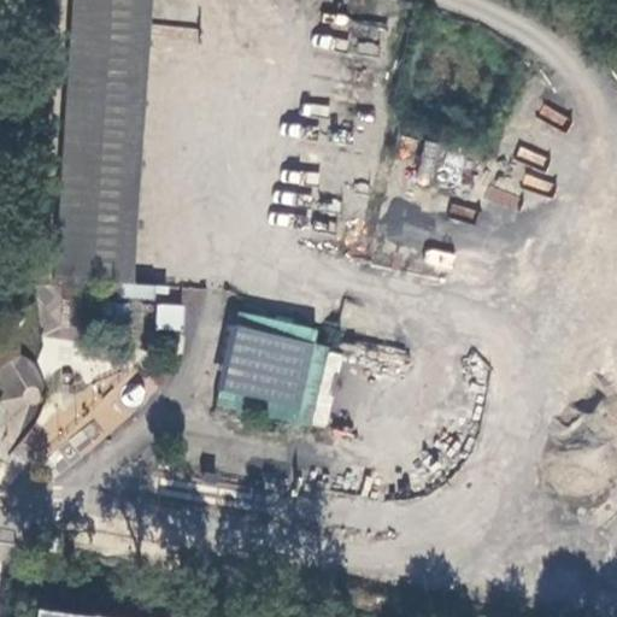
[(150,0),(70,0),(52,278),(130,285),(150,0)]
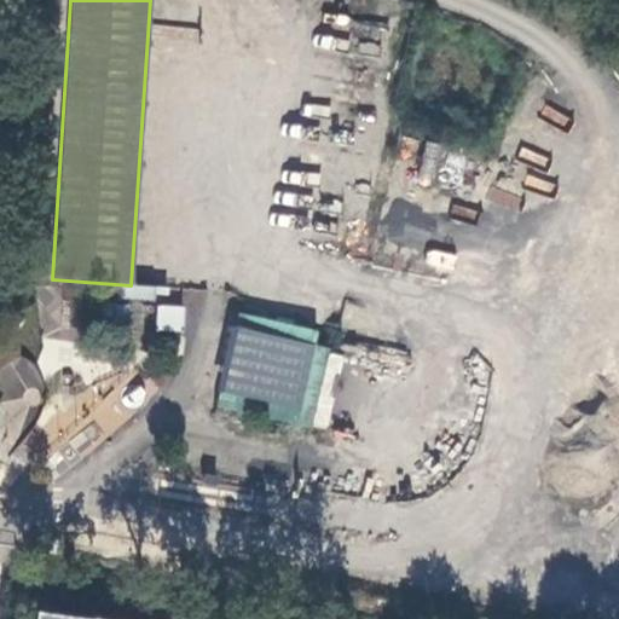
[(438,183),(444,145),(426,142),(418,179),(438,183)]
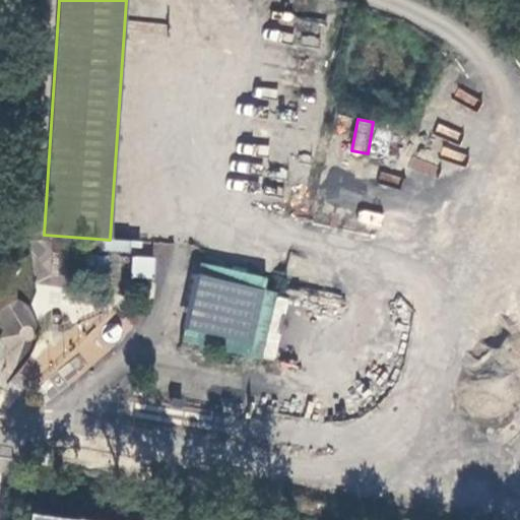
[(34,240),(33,283),(68,284),(69,241),(34,240)]
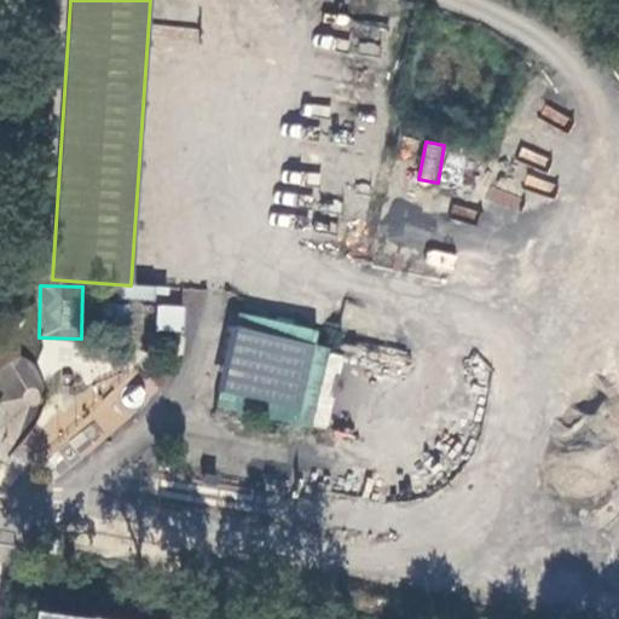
[(156,330),(184,331),(184,305),(157,304),(156,330)]
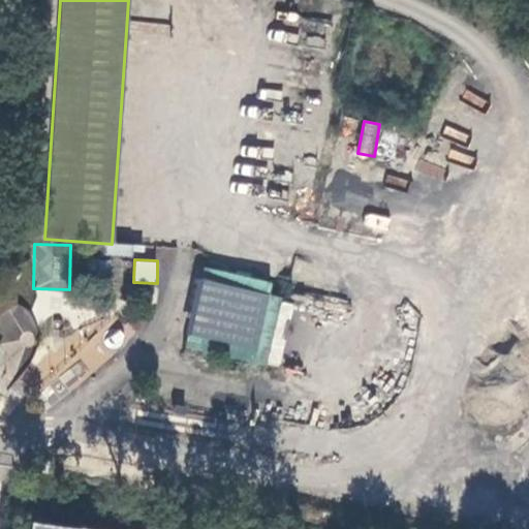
[(185,350),(279,367),(291,300),(270,296),(272,282),(199,269),(185,350)]
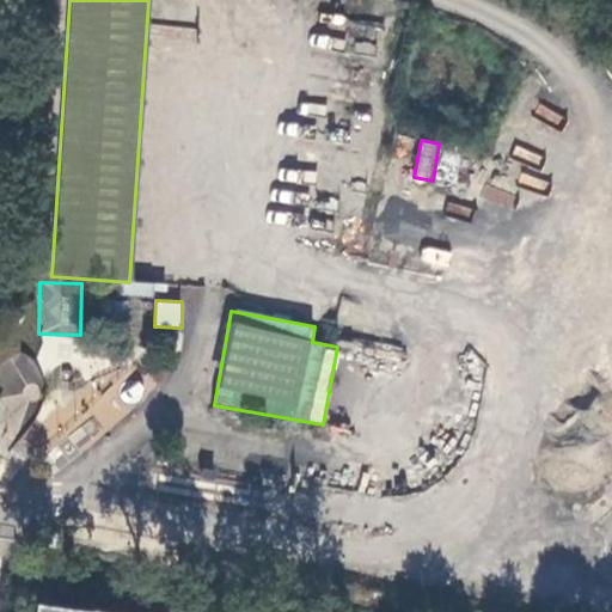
[(0,362),(0,389),(4,397),(42,380),(29,350),(0,362)]
